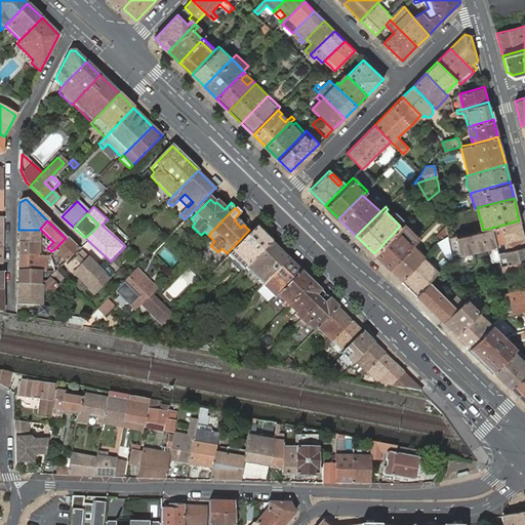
[(524,245),(524,243),(519,220),(492,228),(498,253),(502,252),(499,242),(505,241),(508,250),(524,245)]
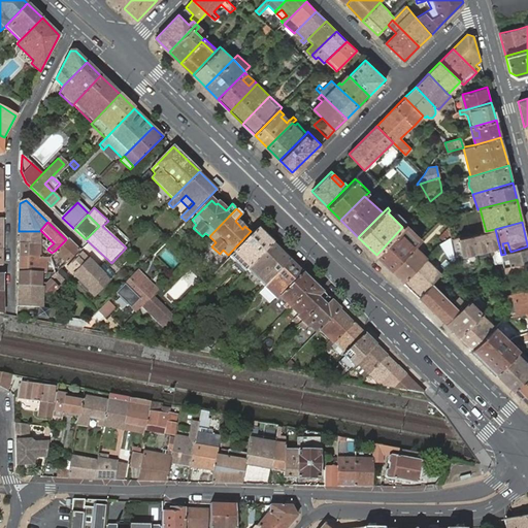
[(414,246),(421,240),(405,225),(402,227),(376,255),(391,270),(414,246)]
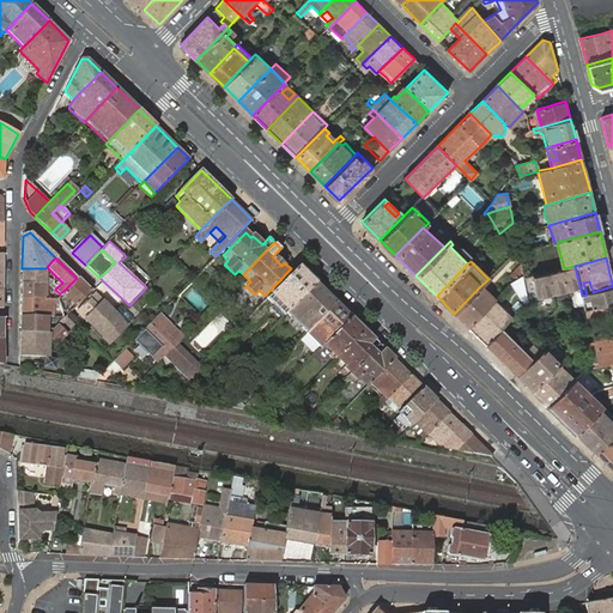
[(316,283),(298,265),(280,286),(249,320),(253,323),(267,310),(265,308),(272,302),(285,315),(287,313),(316,283)]
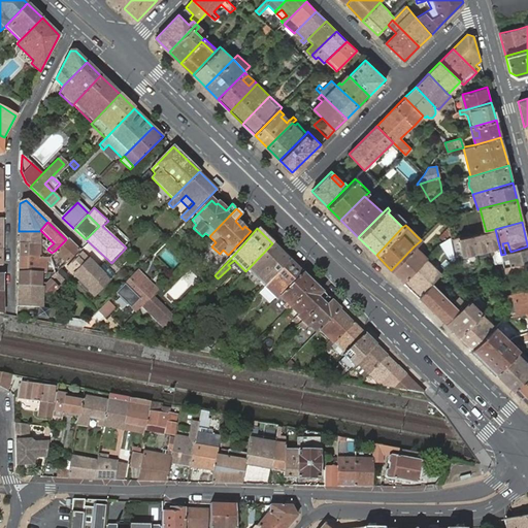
[(501,255),(495,229),(486,231),(469,235),(451,239),(454,254),(455,257),(462,255),(462,256),(494,248),(495,253),(493,256),(495,263),(502,262),(501,255)]
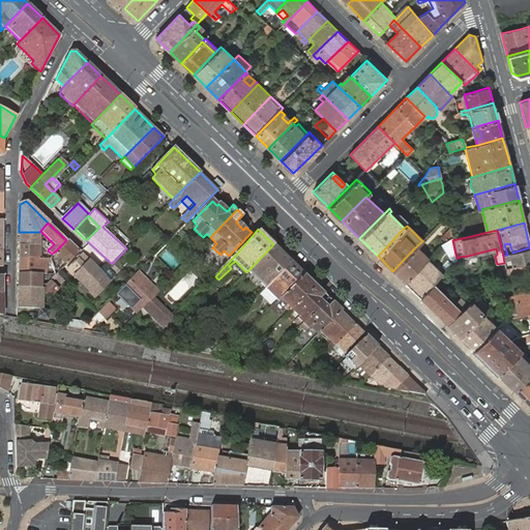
[(19,232),(19,244),(38,245),(39,232),(19,232)]
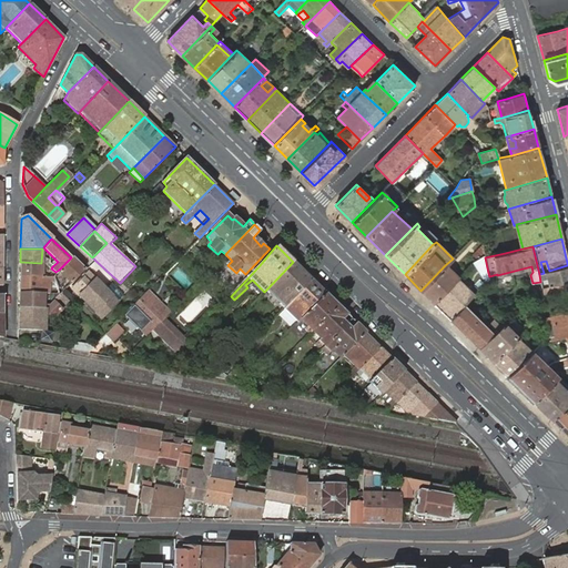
[(485,257),(485,254),(474,261),(486,274),(488,273),(485,257)]
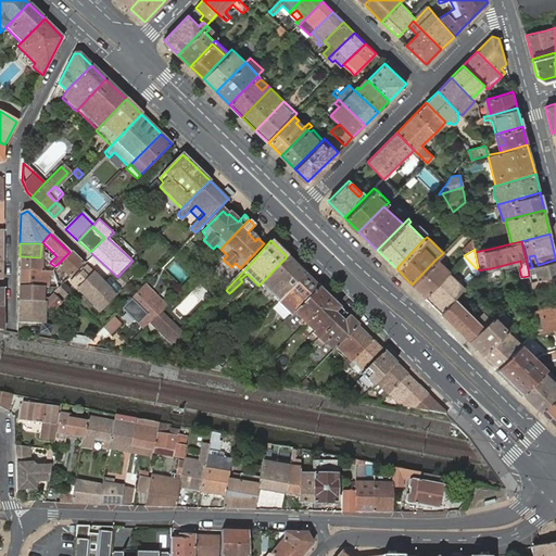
[(68,276),(81,264),(70,252),(58,264),(68,276)]
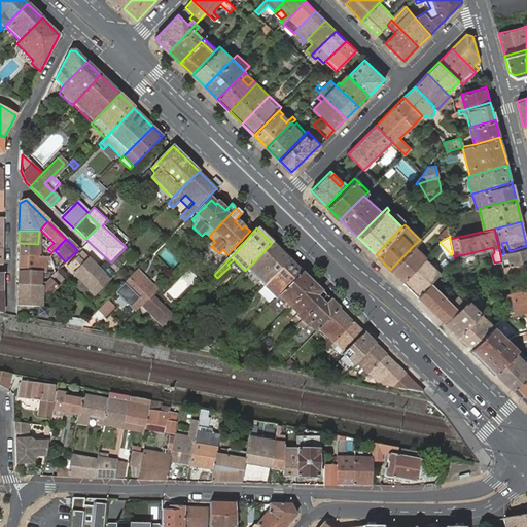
[(19,243),(18,255),(38,256),(38,244),(19,243)]
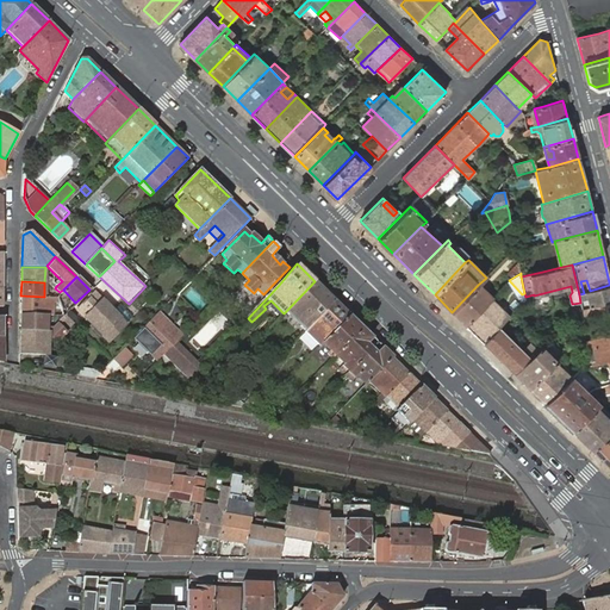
[(335,300),(315,281),(286,311),(306,330),(335,300)]
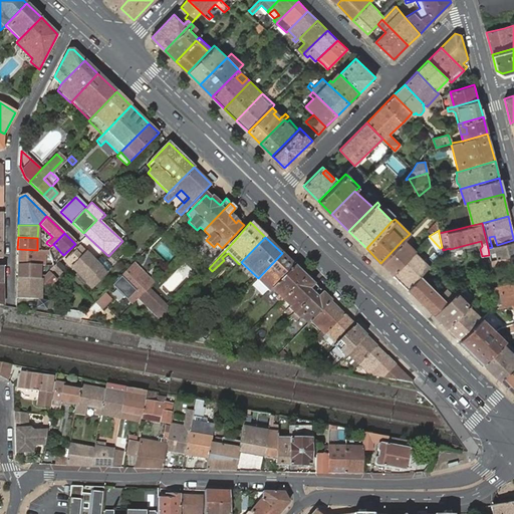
[(380,263),(393,274),(415,251),(403,240),(380,263)]
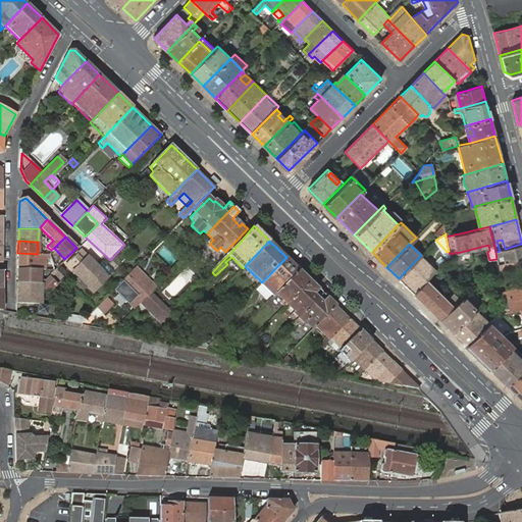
[(521,257),(521,244),(505,249),(500,251),(496,252),(497,259),(498,263),(506,261),(521,257)]
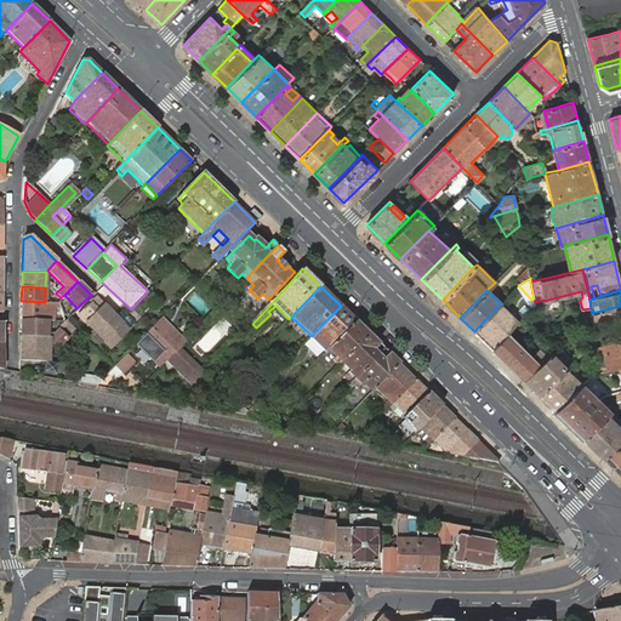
[(57,302),(64,320),(77,308),(64,295),(61,297),(57,302)]
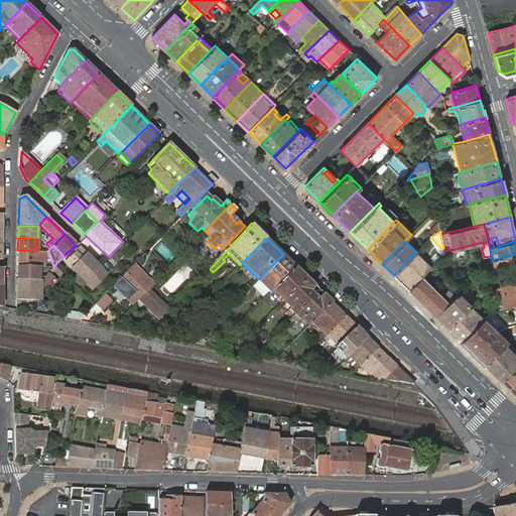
[(39,266),(44,266),(44,251),(37,251),(17,250),(17,265),(39,266)]
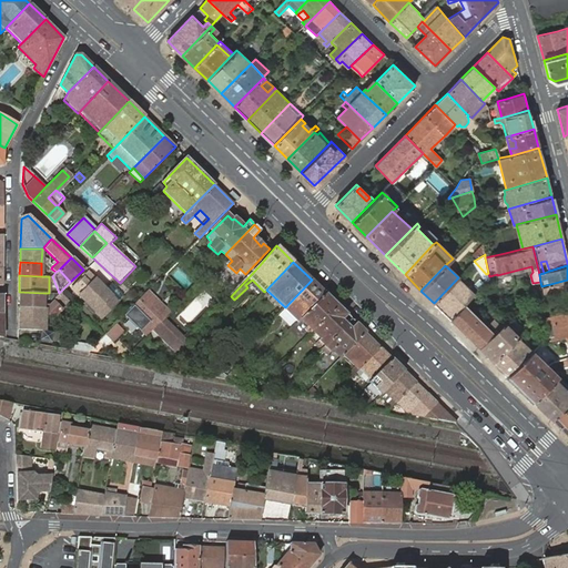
[(120,302),(97,277),(79,295),(102,318),(120,302)]
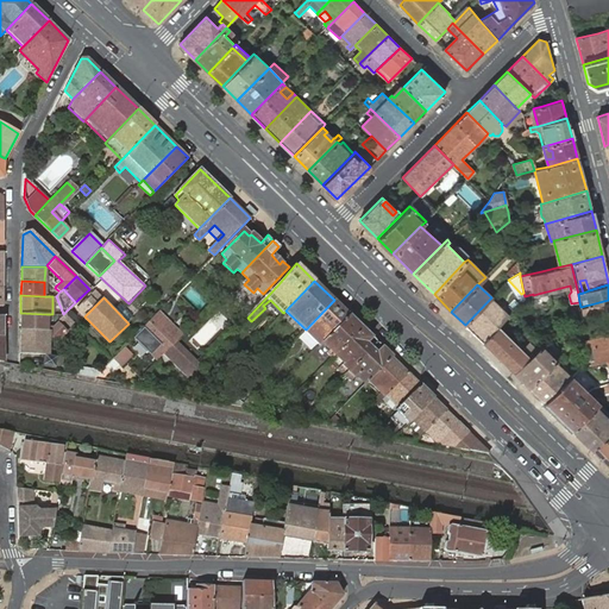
[(465,325),(483,343),(497,327),(508,315),(491,297),(465,325)]
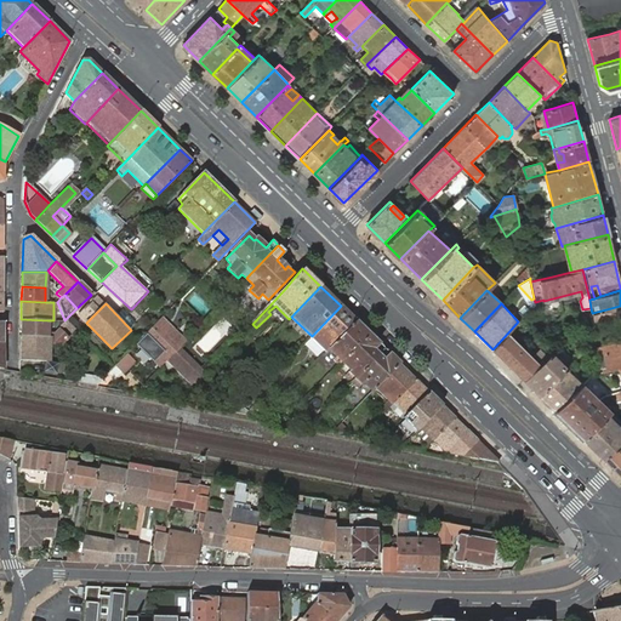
[(355,322),(341,306),(312,336),(326,352),(331,347),(355,322)]
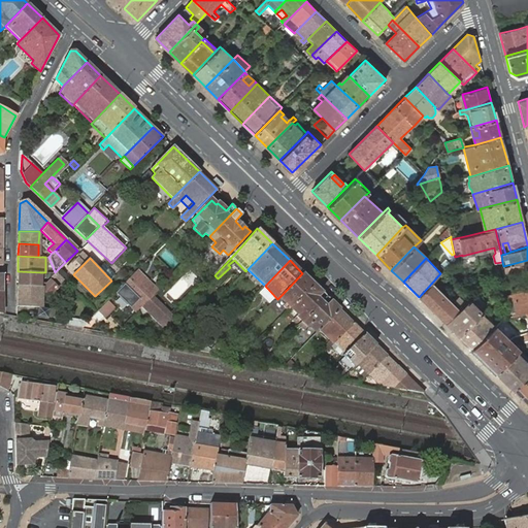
[(527,271),(527,260),(512,264),(515,275),(527,271)]
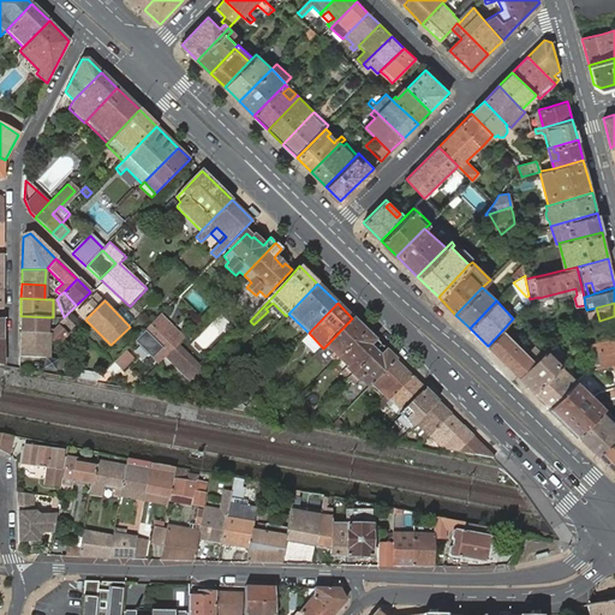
[(21,316),(19,333),(47,333),(47,317),(21,316)]
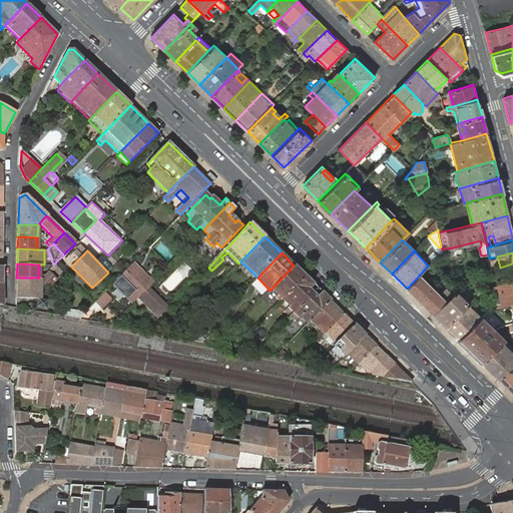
[(153,283),(133,264),(117,281),(137,299),(141,295),(148,288),(153,283)]
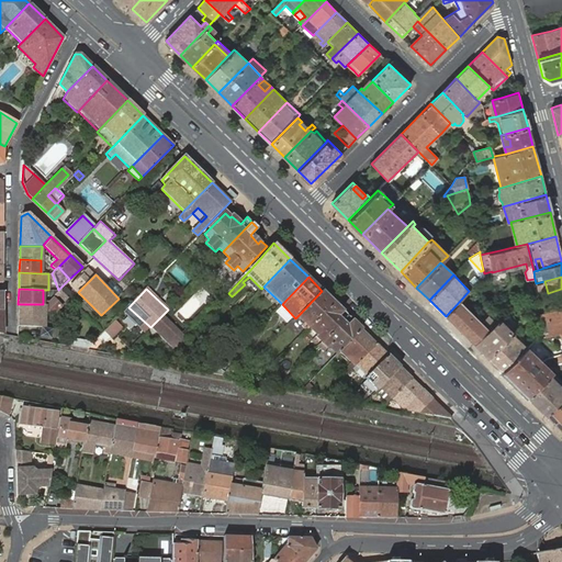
[(334,302),(322,291),(300,314),(306,321),(302,324),(306,328),(311,325),(334,302)]
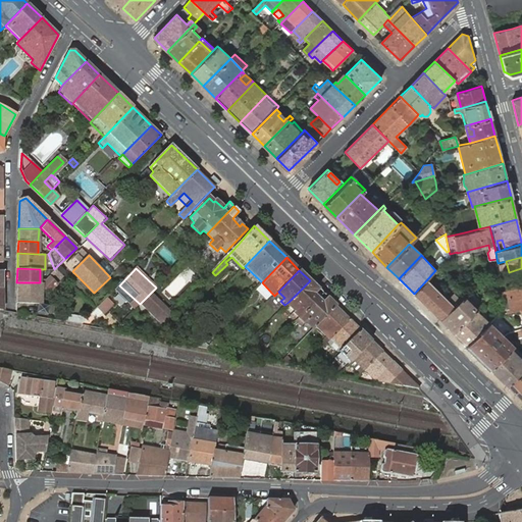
[(54,284),(47,276),(41,282),(40,282),(16,282),(16,303),(41,304),(41,296),(41,290),(47,290),(48,290),(54,284)]
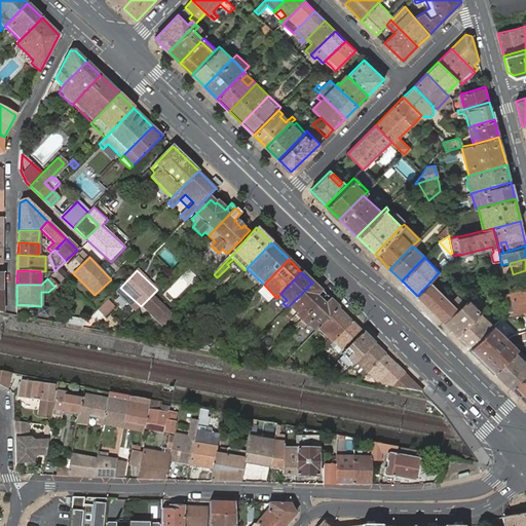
[(321,291),(312,283),(291,304),(298,312),(296,313),(301,320),(321,300),(315,296),(321,291)]
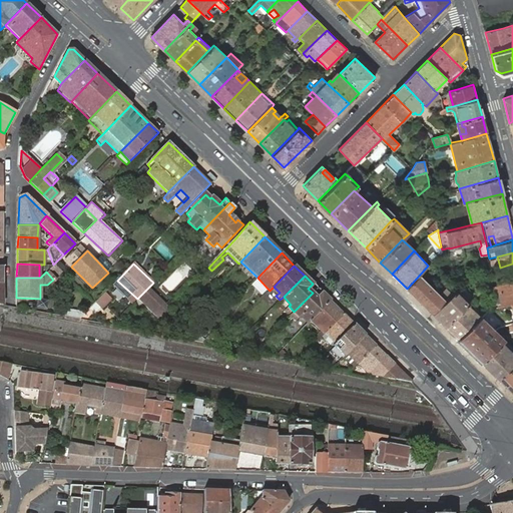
[(407,289),(433,315),(446,302),(435,292),(419,276),(407,289)]
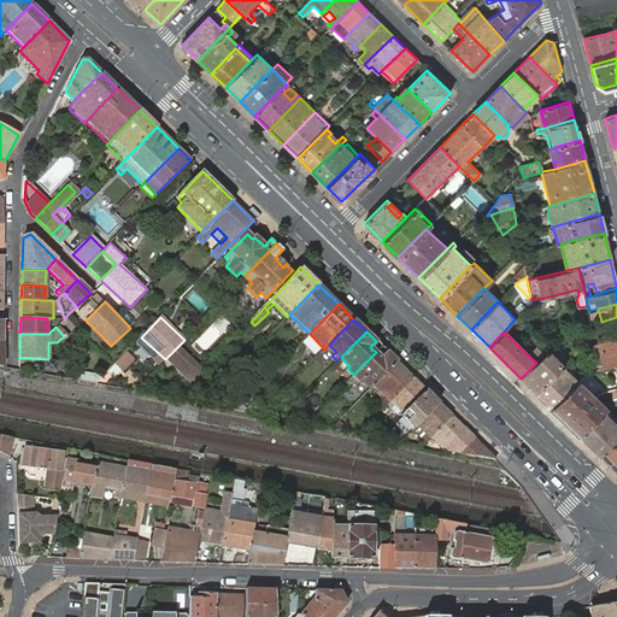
[(165,359),(141,338),(135,344),(153,360),(152,362),(158,368),(165,359)]
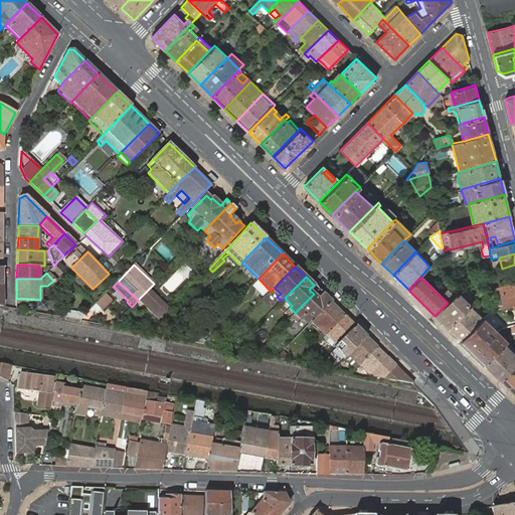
[(514,283),(495,288),(496,291),(495,292),(498,306),(499,305),(500,309),(509,306),(514,305),(514,283)]
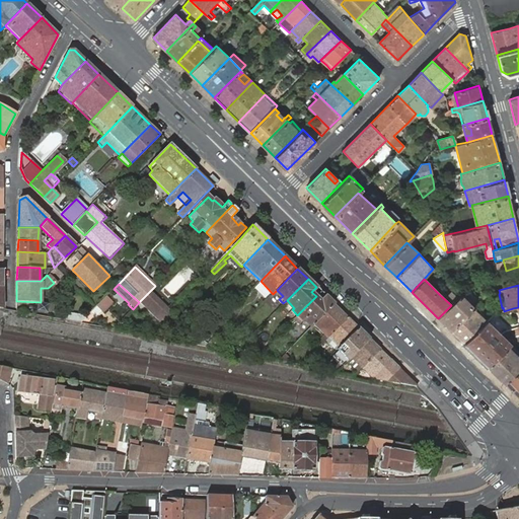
[(320,291),(316,287),(311,292),(316,296),(320,291)]
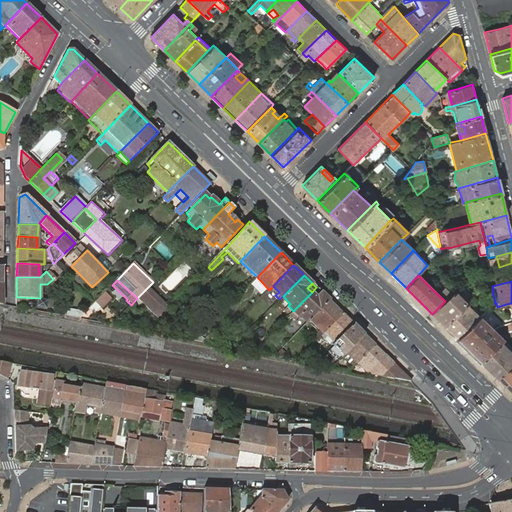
[(141,294),(164,315),(170,307),(148,287),(141,294)]
